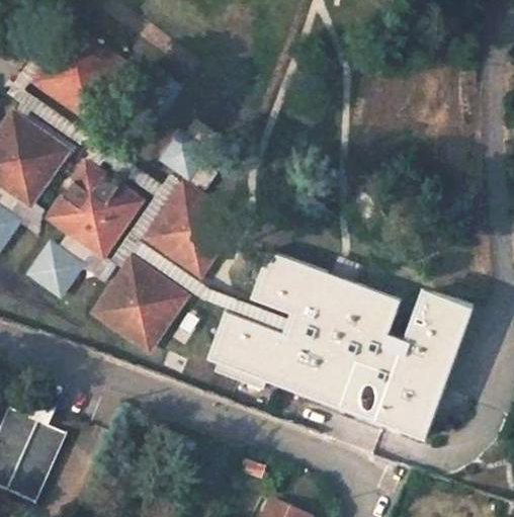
[(0,17),(41,45),(8,94),(159,197),(115,259),(124,267),(136,250),(142,242),(176,193),(22,90),(57,41),(0,3),(0,17)]
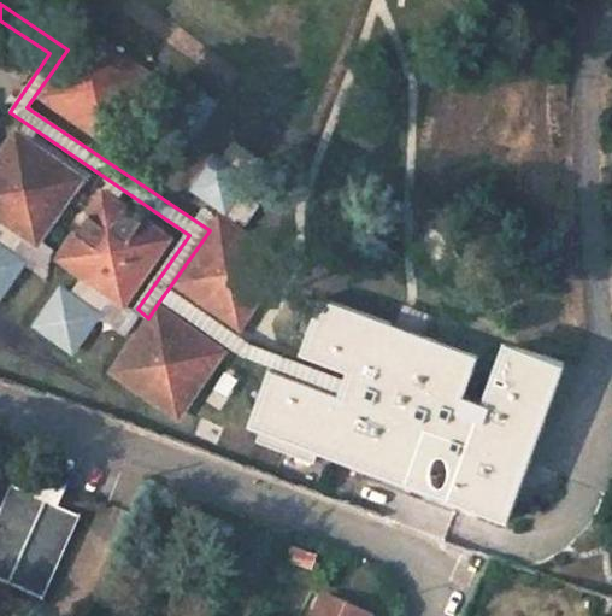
[(109,141),(137,98),(194,136),(221,99),(182,74),(174,87),(154,74),(141,65),(87,30),(51,82),(56,86),(65,84),(69,98),(60,99),(54,105),(109,141)]
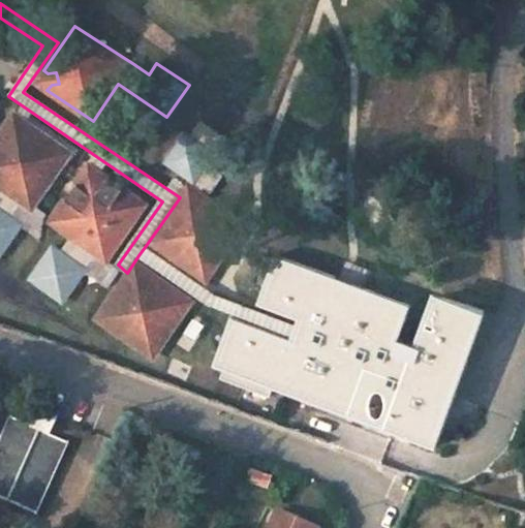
[(47,90),(52,85),(59,84),(56,72),(48,73),(43,70),(35,83),(47,90)]
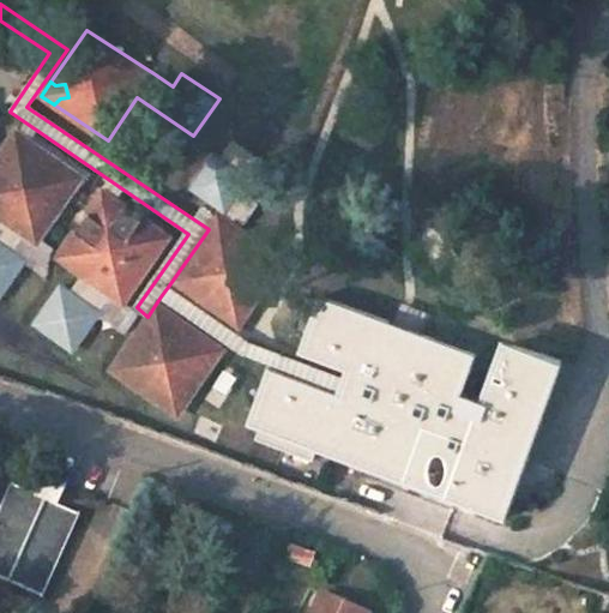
[(7,145),(17,151),(17,162),(28,160),(25,150),(30,144),(16,133),(7,145)]
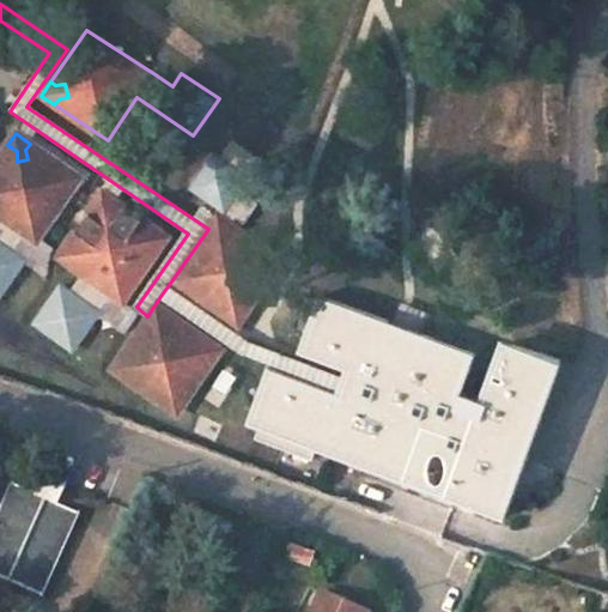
[(47,231),(84,179),(30,144),(25,150),(28,159),(17,162),(17,151),(7,145),(0,156),(0,300),(24,265),(11,255),(25,235),(30,228),(41,228),(47,231)]
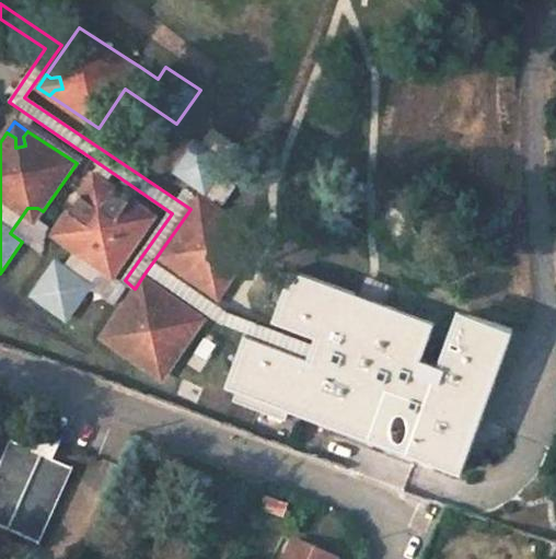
[(218,173),(226,162),(196,142),(176,171),(206,190),(201,197),(160,256),(208,289),(212,281),(222,280),(229,284),(262,236),(213,205),(212,204),(217,197),(226,202),(238,185),(218,173)]
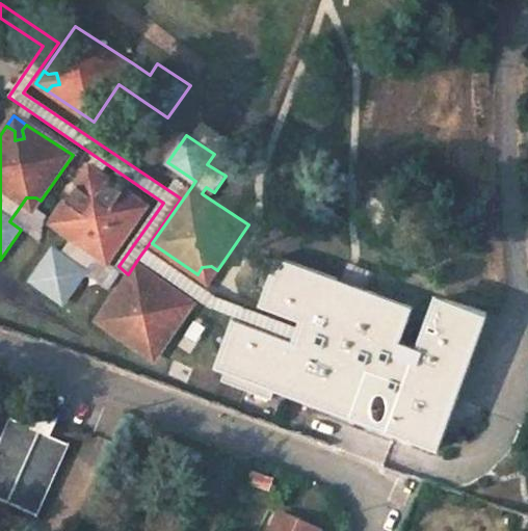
[(83,177),(89,182),(89,188),(99,187),(97,179),(101,174),(90,166),(83,177)]
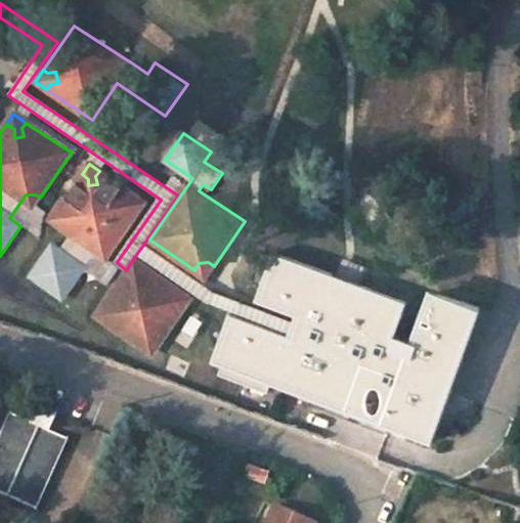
[(117,247),(146,203),(99,171),(95,176),(97,184),(88,185),(88,179),(82,174),(51,221),(73,235),(61,252),(53,247),(32,278),(65,300),(96,251),(100,245),(112,243),(117,247)]
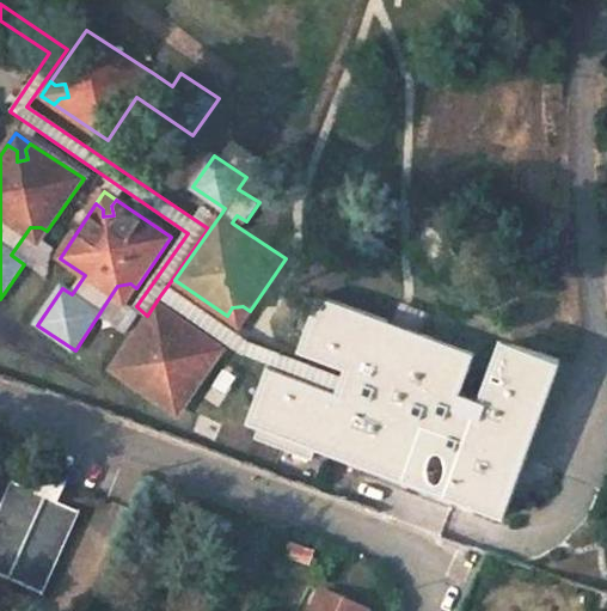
[(25,236),(38,244),(47,231),(41,227),(30,227),(25,236)]
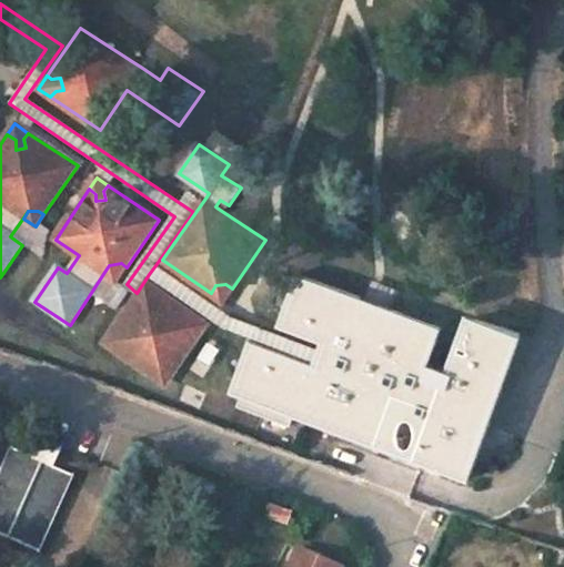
[(117,280),(127,267),(121,263),(109,265),(104,272),(117,280)]
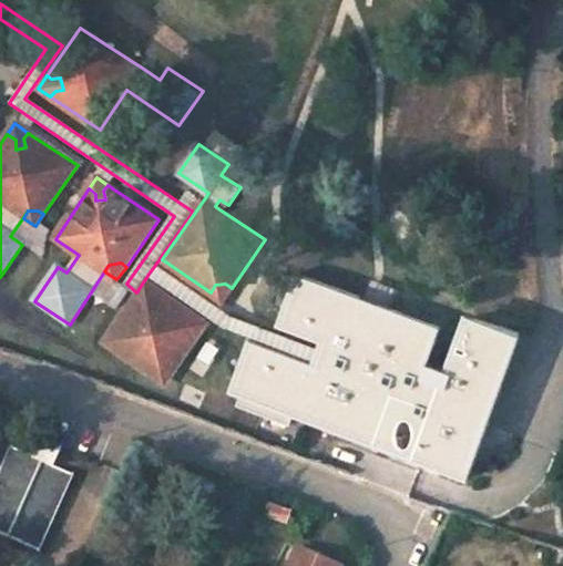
[(314,350),(249,327),(155,265),(149,274),(241,336),(310,360),(314,350)]
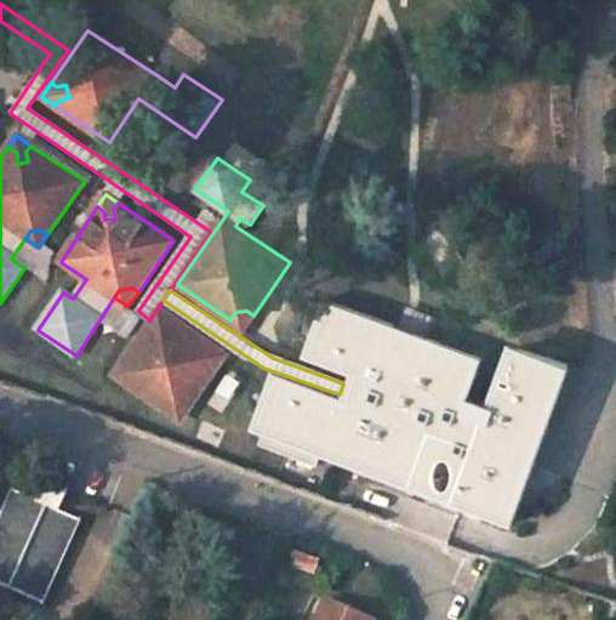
[(541,434),(565,368),(514,350),(503,380),(513,384),(511,392),(491,385),(483,407),(463,399),(478,359),(320,302),(300,358),(347,375),(343,384),(340,394),(337,400),(268,375),(247,431),(258,436),(255,448),(309,467),(314,455),(318,458),(319,455),(353,467),(352,470),(406,489),(421,448),(463,462),(448,505),(507,525),(529,468),(526,467),(539,434),(541,434)]
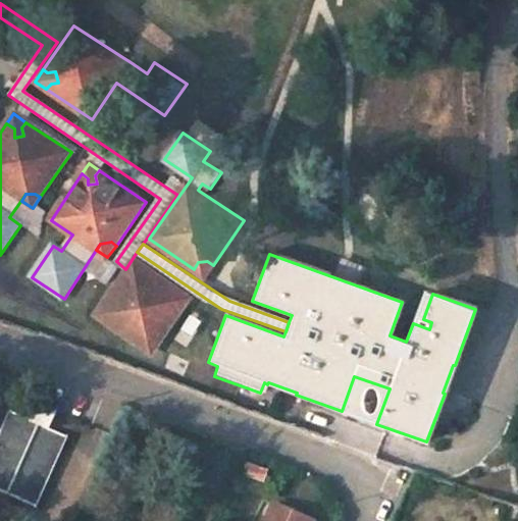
[(130,271),(136,276),(137,283),(144,281),(143,272),(146,267),(137,261),(130,271)]
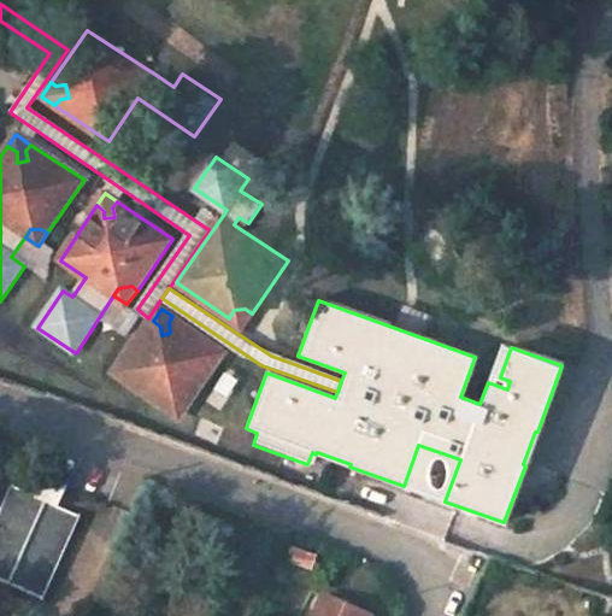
[(243,327),(252,314),(245,309),(234,310),(229,318),(243,327)]
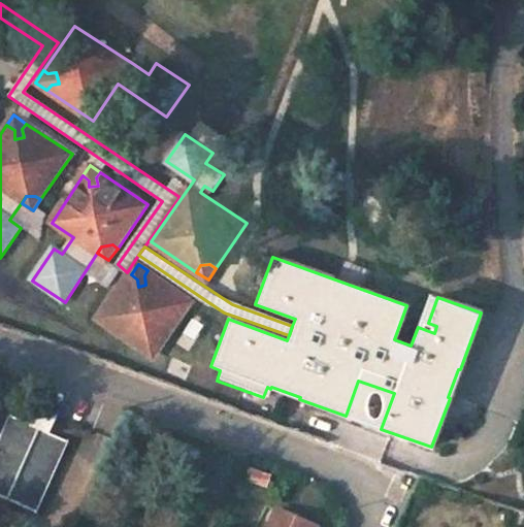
[(164,347),(195,302),(148,270),(144,275),(145,285),(138,287),(137,280),(131,274),(100,320),(143,350),(148,344),(157,342),(164,347)]
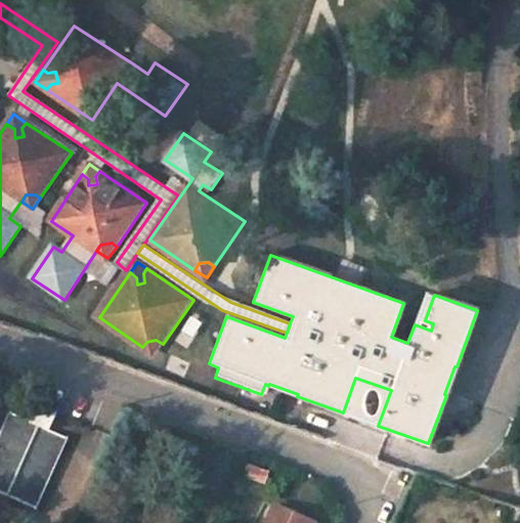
[(155,355),(163,344),(156,340),(146,342),(142,347),(155,355)]
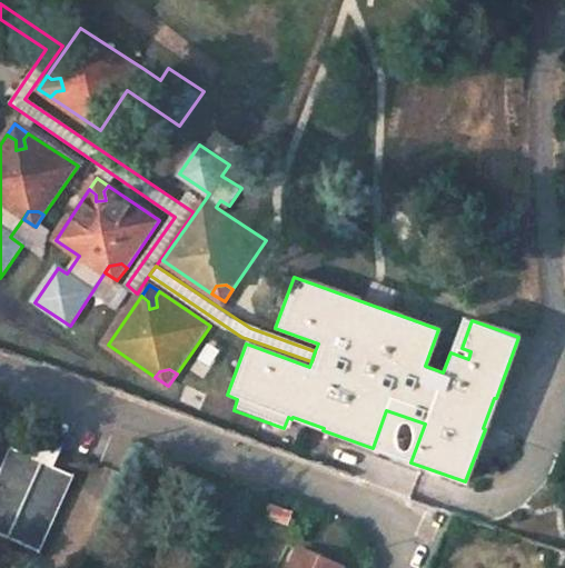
[(7,451),(0,466),(0,538),(35,554),(69,479),(49,470),(58,450),(35,439),(26,460),(7,451)]
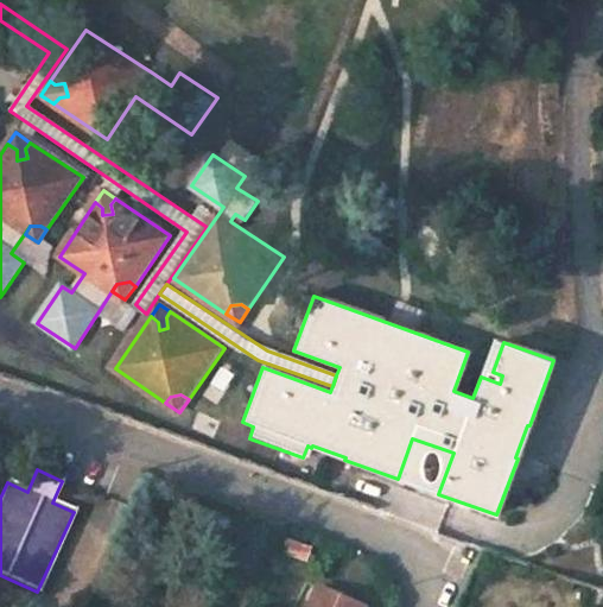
[(356,606),(316,587),(306,606),(356,606)]
